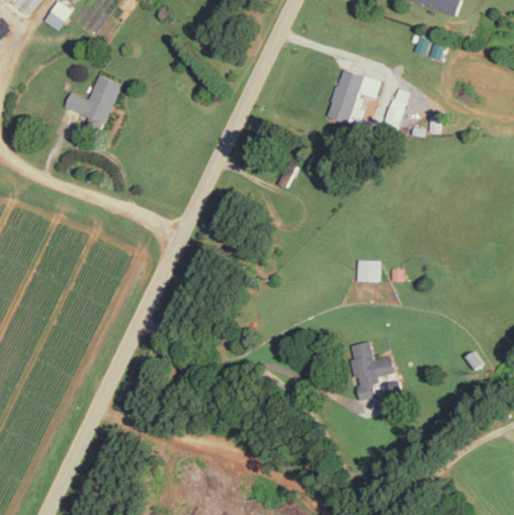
[(6,0),(26,15),(38,0),(6,0)]
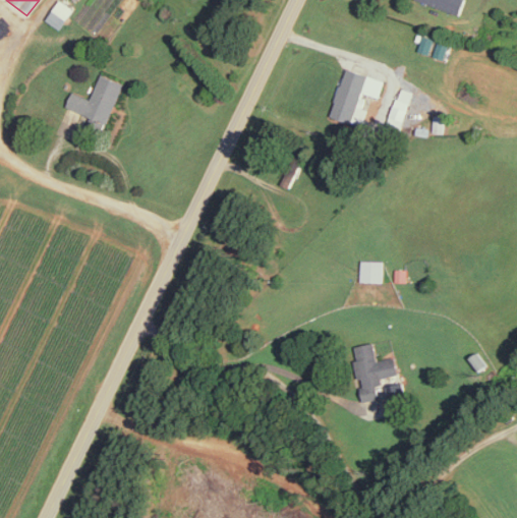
[(464,0),(414,0),(413,3),(461,15),(464,0)]
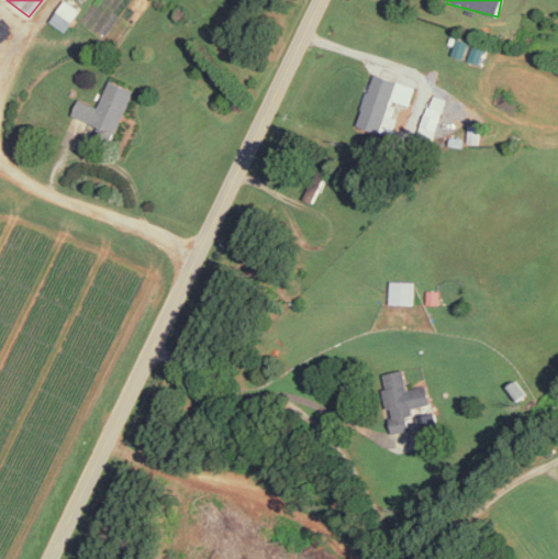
[(48,25),(65,34),(78,11),(62,2),(48,25)]
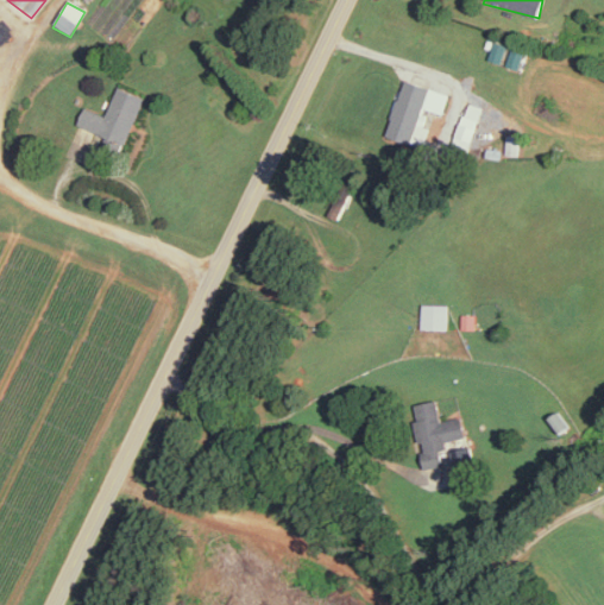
[(498,67),(505,48),(492,43),(486,63),(498,67)]
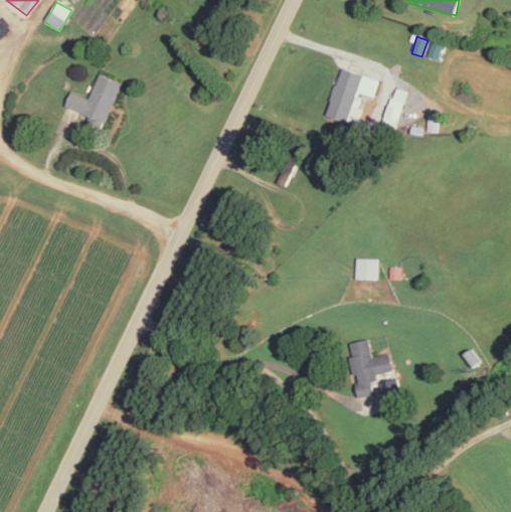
[(438,61),(442,45),(432,42),(427,58),(438,61)]
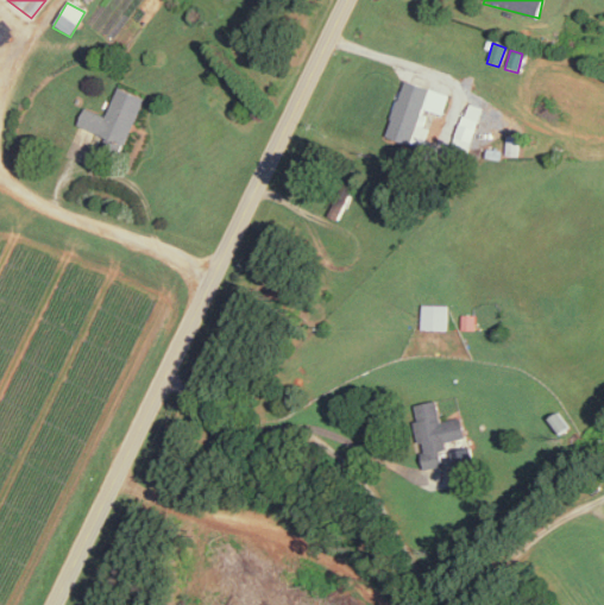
[(446,95),(401,82),(384,138),(409,146),(420,112),(440,118),(446,95)]
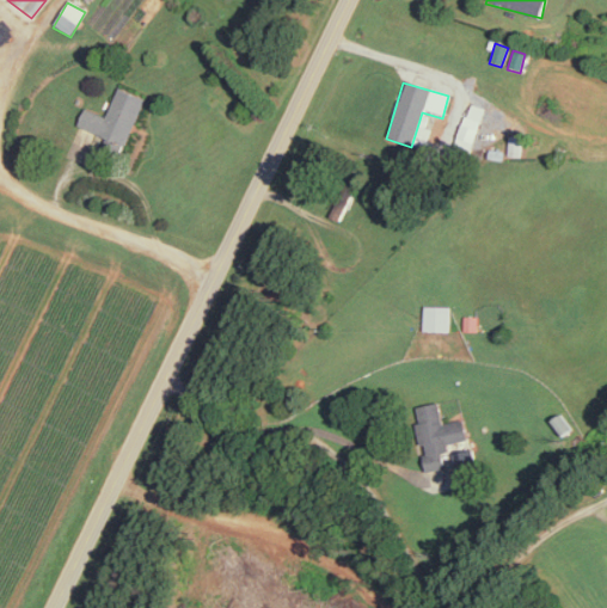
[(143,98),(116,87),(105,117),(83,109),(77,127),(104,137),(102,146),(112,149),(115,142),(126,147),(143,98)]
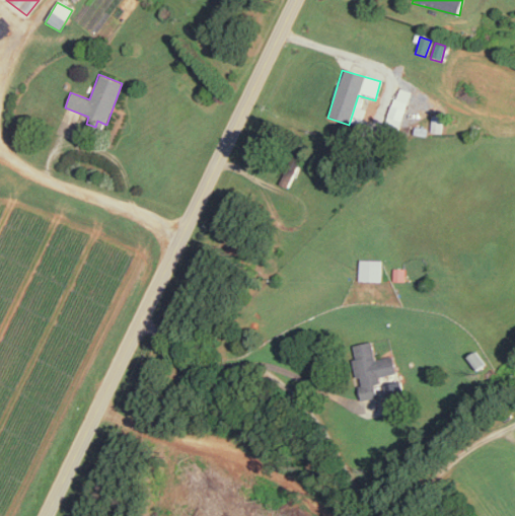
[(385,130),(398,133),(409,93),(395,89),(385,130)]
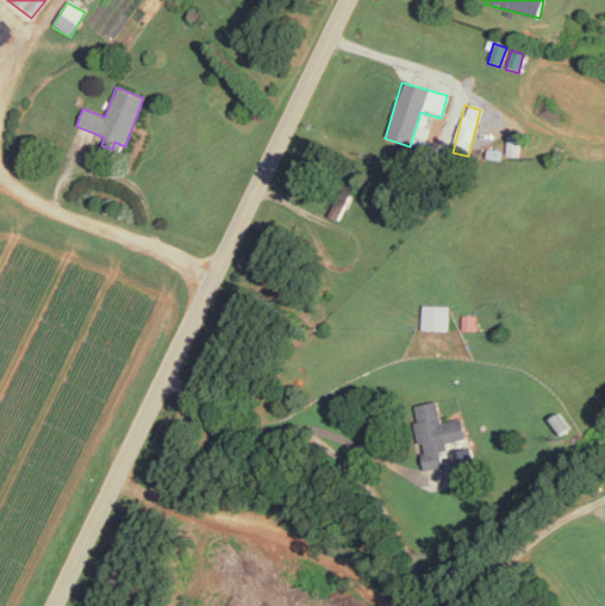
[(504,157),(517,160),(521,139),(506,137),(504,157)]
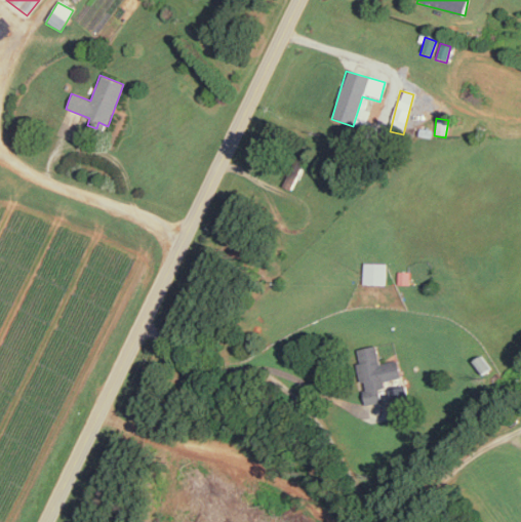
[(362,285),(386,285),(386,264),(362,264),(362,285)]
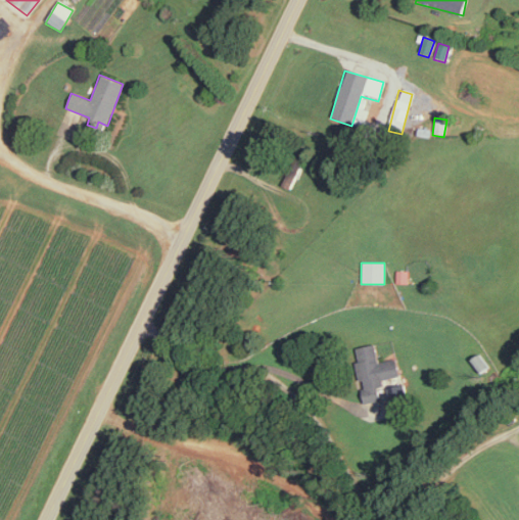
[(394,285),(406,285),(406,272),(394,272),(394,285)]
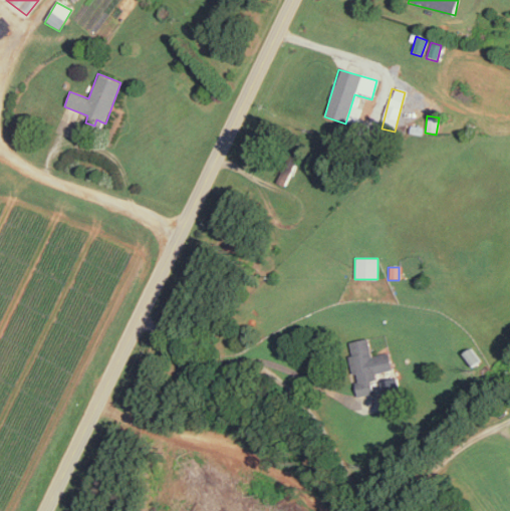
[(357,398),(375,394),(371,374),(393,370),(389,353),(370,356),(367,339),(348,342),(350,356),(349,356),(357,398)]
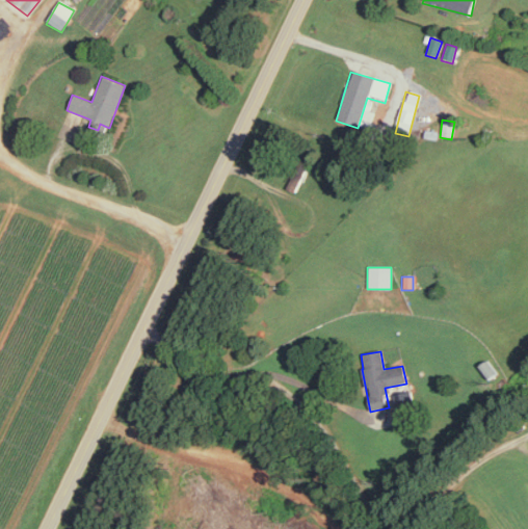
[(392,396),(396,417),(414,414),(410,392),(392,396)]
